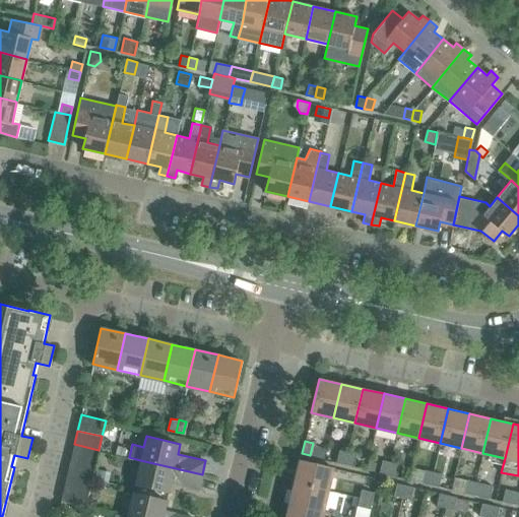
[(74,444),(71,458),(95,463),(99,450),(74,444)]
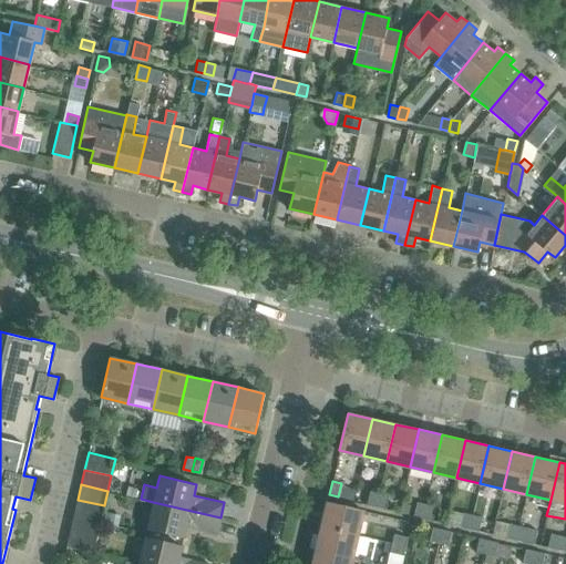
[(134,495),(136,488),(127,485),(125,493),(134,495)]
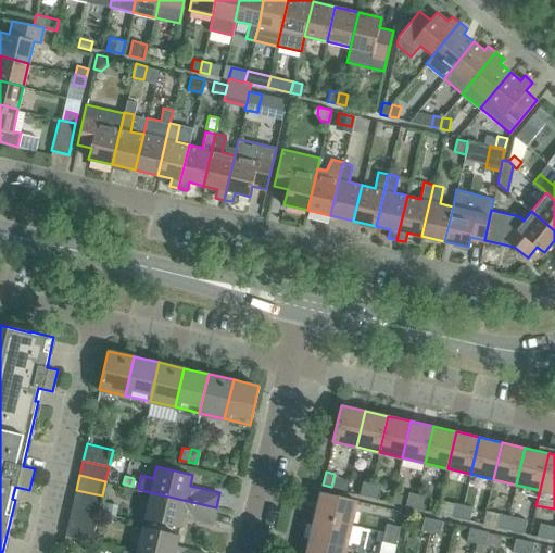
[(360,493),(368,495),(371,482),(363,480),(360,493)]
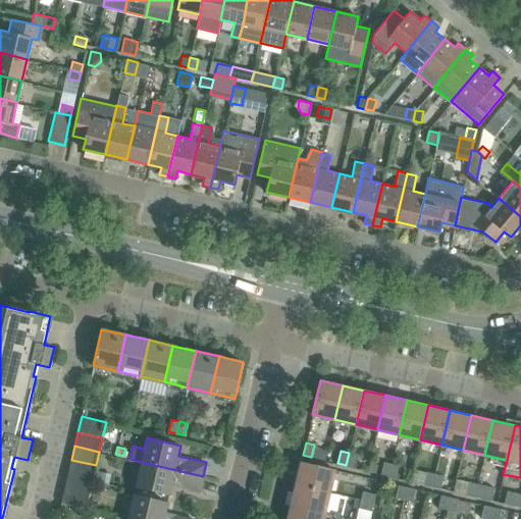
[(346,465),(355,467),(357,455),(349,453),(346,465)]
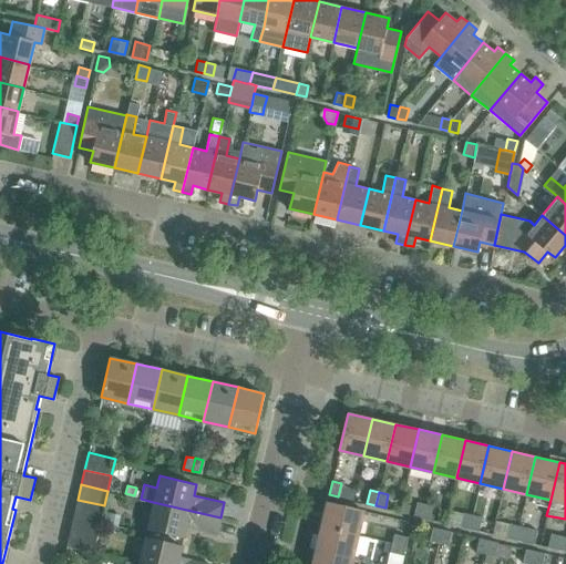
[(78,500),(74,514),(101,521),(104,505),(78,500)]
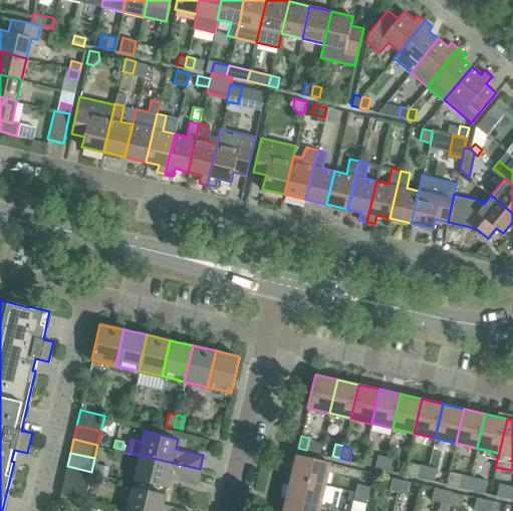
[(296,454),(291,476),(325,484),(330,462),(296,454)]
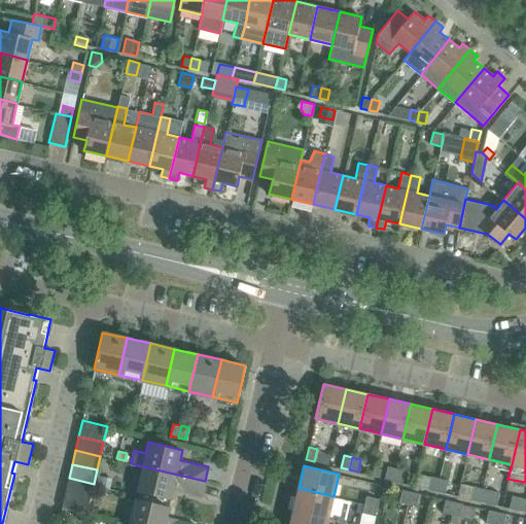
[(384,478),(392,480),(395,467),(387,465),(384,478)]
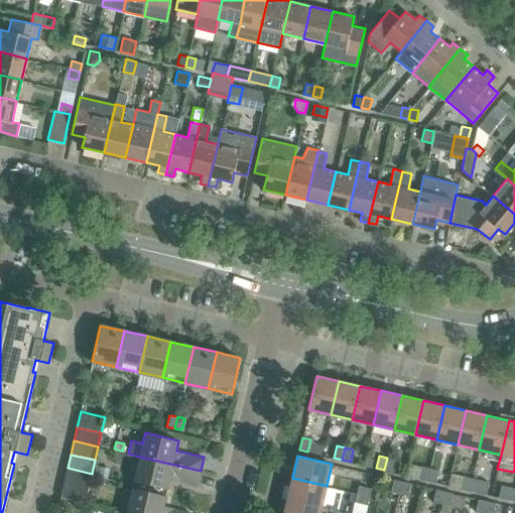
[(198,485),(201,471),(139,457),(134,480),(167,488),(169,478),(198,485)]
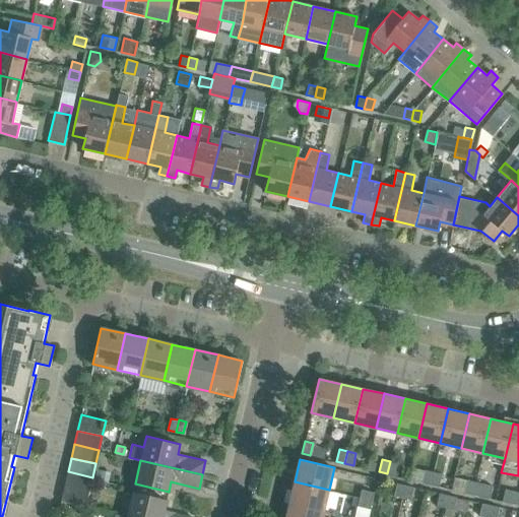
[(368,460),(366,468),(374,470),(376,462),(368,460)]
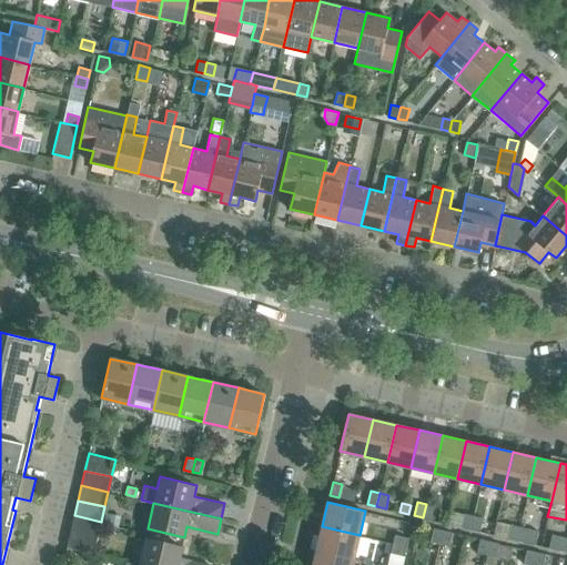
[(423,517),(433,520),(436,506),(426,504),(423,517)]
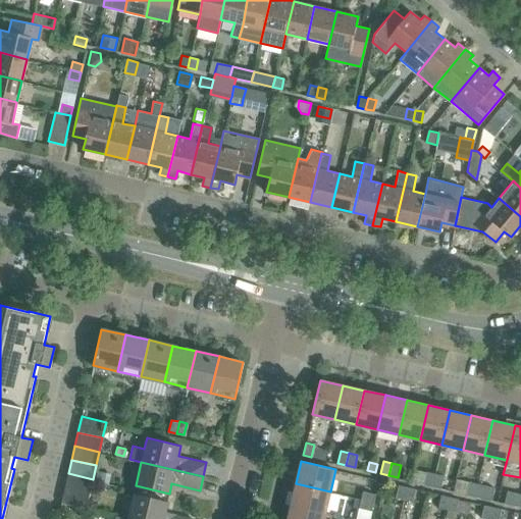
[(108,482),(110,472),(97,469),(95,479),(108,482)]
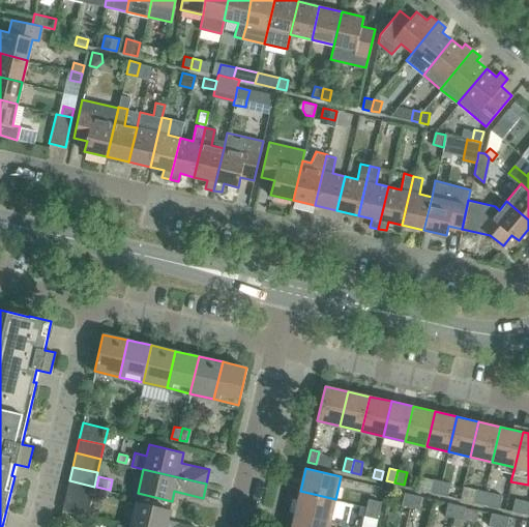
[(430,491),(438,493),(441,480),(433,478),(430,491)]
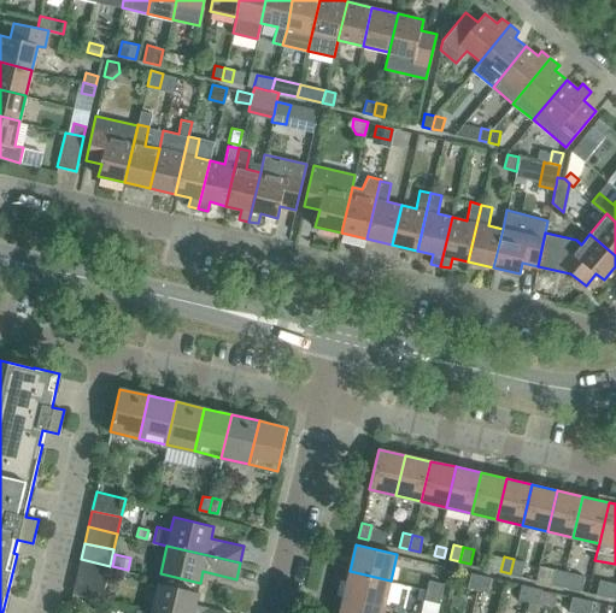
[(81,559),(76,576),(105,582),(110,566),(81,559)]
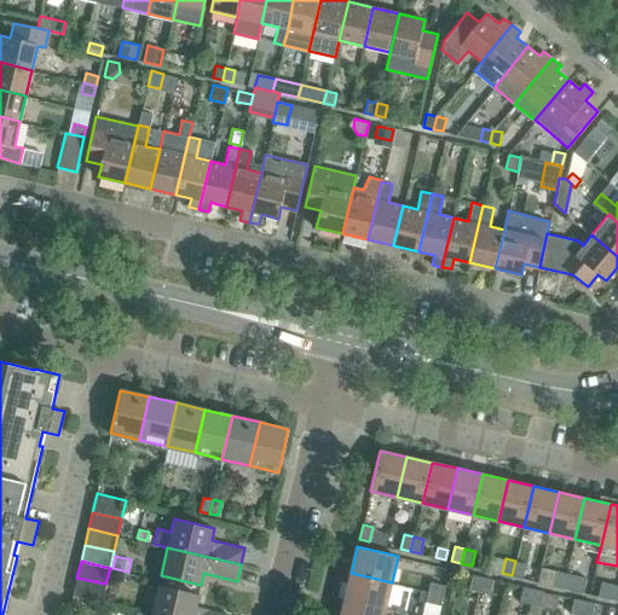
[(512,575),(523,578),(526,563),(515,561),(512,575)]
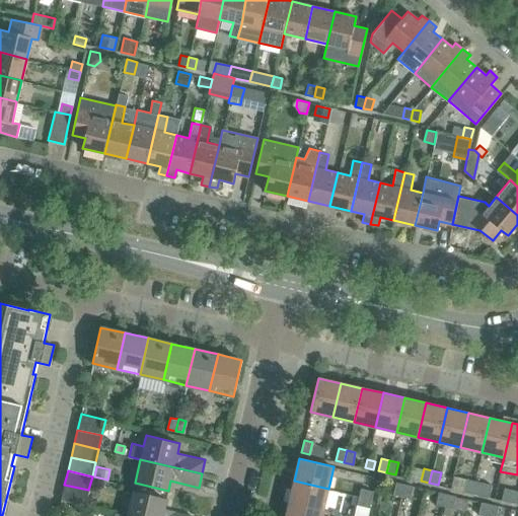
[(463,491),(471,493),(474,480),(466,477),(463,491)]
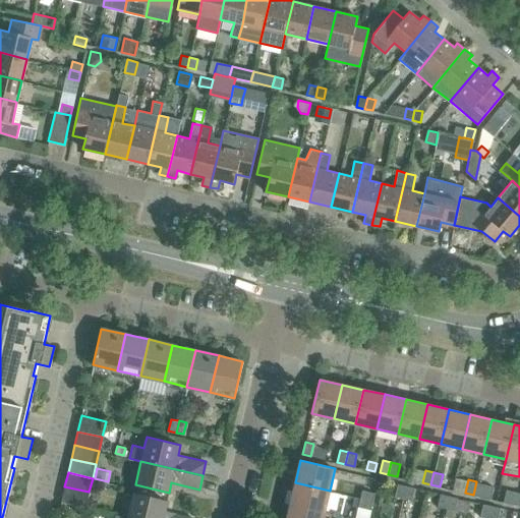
[(473,495),(482,497),(485,483),(476,481),(473,495)]
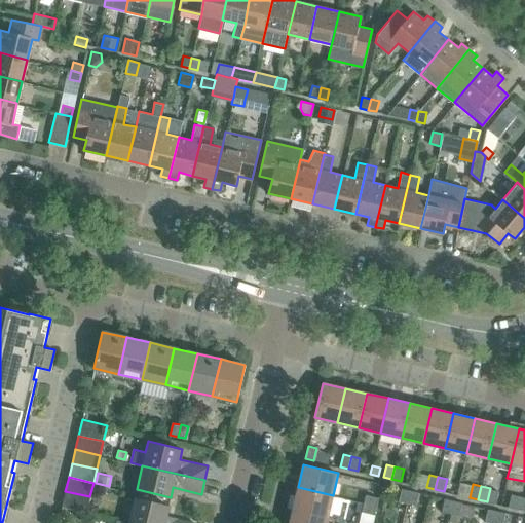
[(298,487),(293,509),(328,517),(333,495),(298,487)]
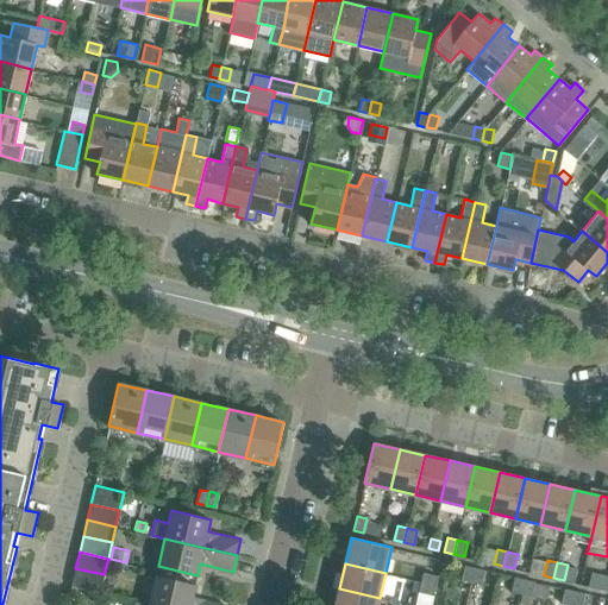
[(461,579),(471,581),(475,566),(464,565),(461,579)]
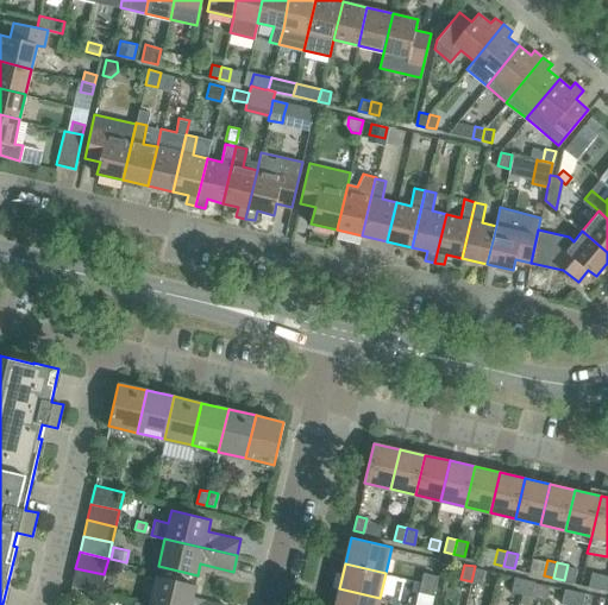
[(564,580),(574,583),(577,567),(568,565),(564,580)]
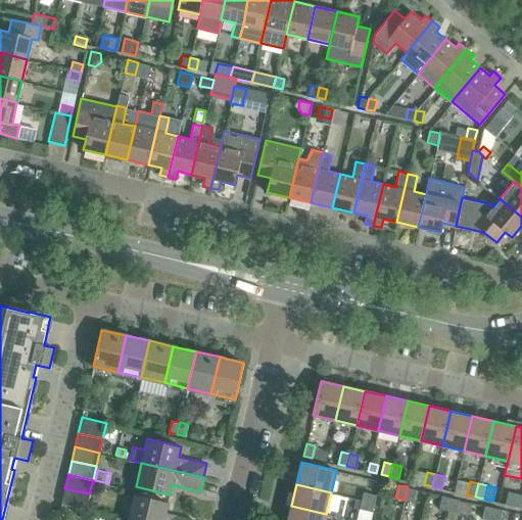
[(405,500),(413,502),(416,488),(408,486),(405,500)]
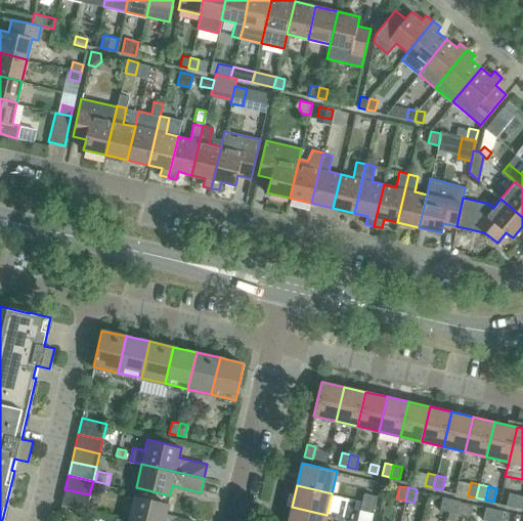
[(64,489),(61,505),(86,511),(88,501),(89,494),(64,489)]
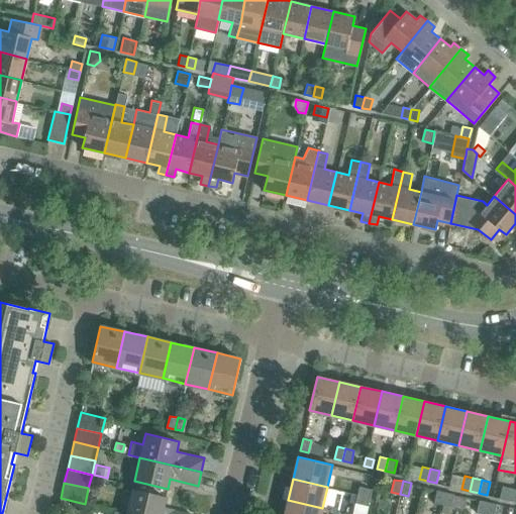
[(499,498),(507,500),(510,487),(502,485),(499,498)]
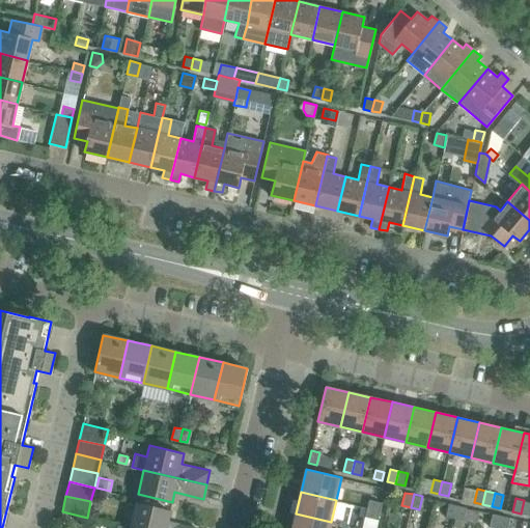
[(368,499),(366,507),(380,510),(382,502),(368,499)]
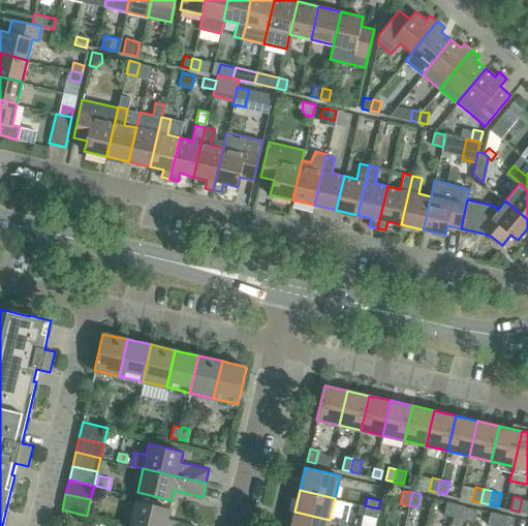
[(527,513),(527,499),(522,498),(519,512),(527,513)]
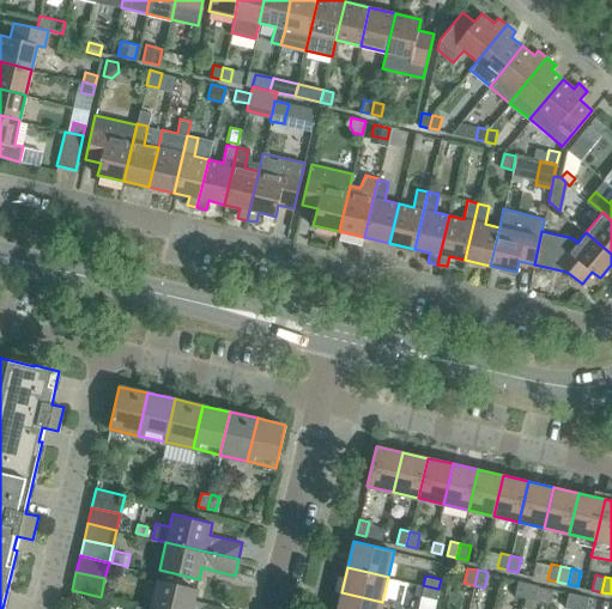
[(197,589),(157,579),(151,608),(156,608),(225,608),(226,608),(194,601),(197,589)]
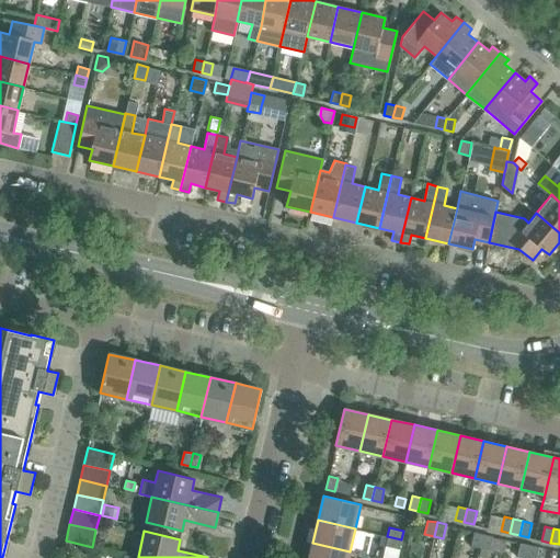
[(470,545),(480,547),(483,533),(473,531),(470,545)]
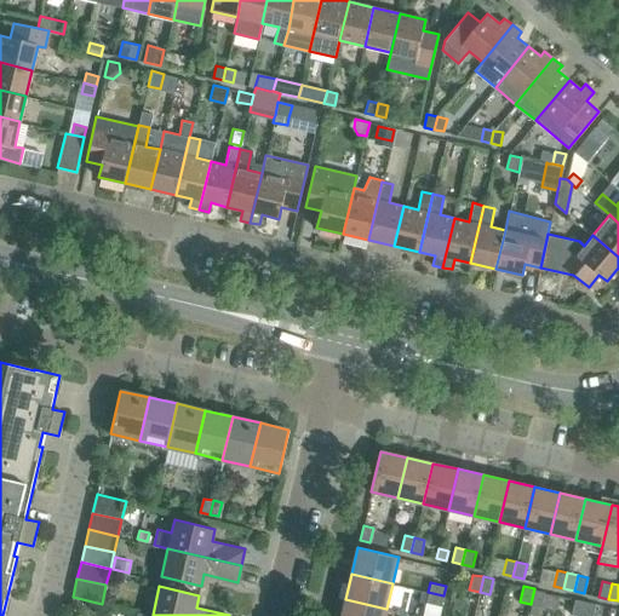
[(534,588),(531,604),(540,606),(544,591),(534,588)]
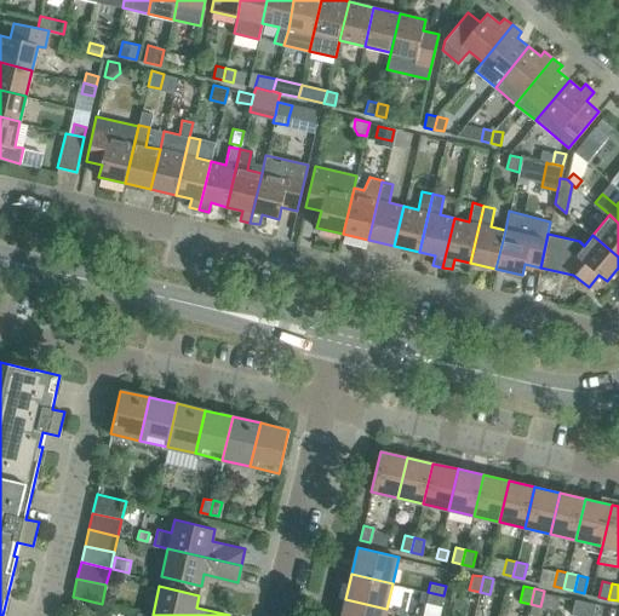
[(427,603),(441,605),(443,596),(428,592),(427,603)]
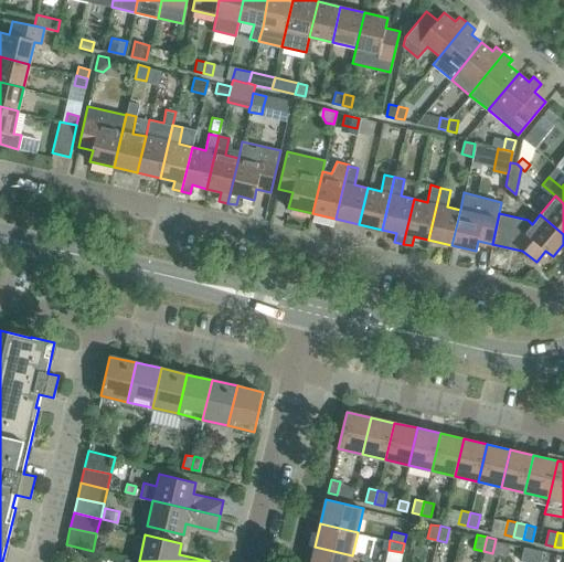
[(520,560),(530,561),(533,548),(523,545),(520,560)]
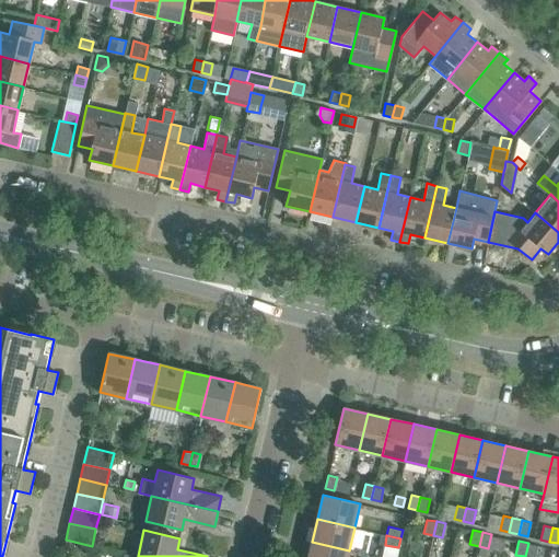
[(312,542),(307,556),(347,556),(349,550),(312,542)]
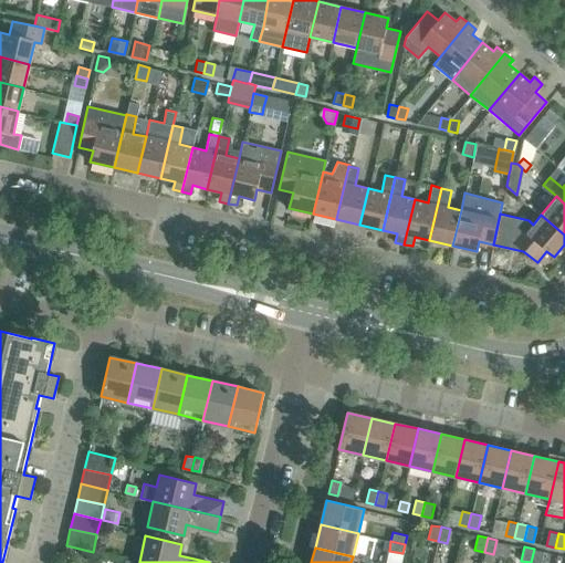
[(534,549),(531,562),(532,562),(540,562),(543,551),(534,549)]
